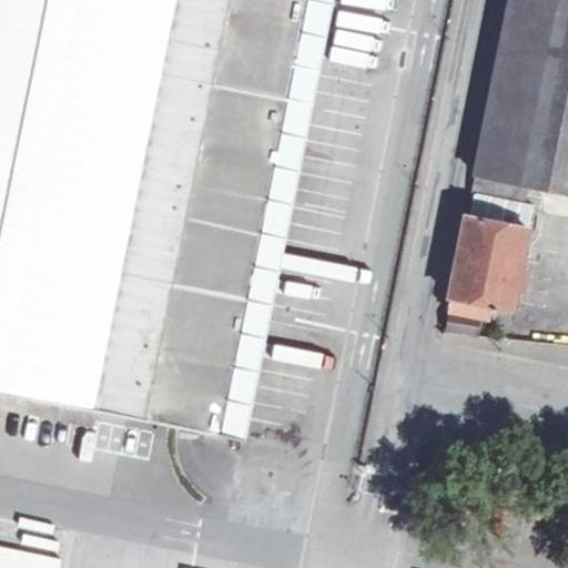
[(0,0),(0,389),(247,438),(335,0),(0,0)]
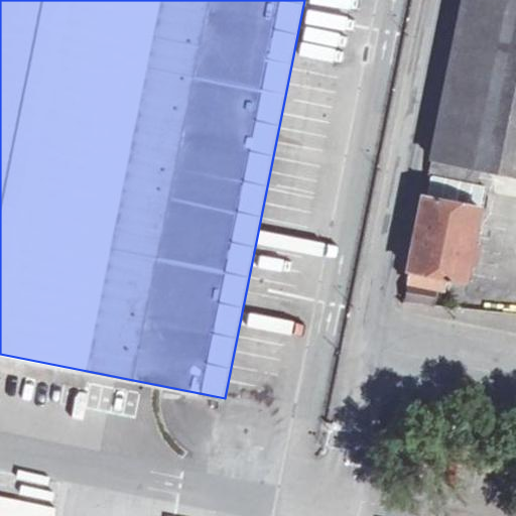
[(515,0),(464,0),(429,174),(479,183),(482,169),(515,176),(515,0)]
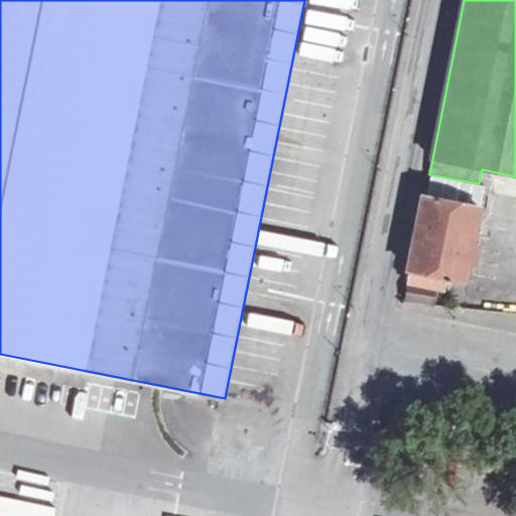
[(407,281),(407,283),(409,284),(433,288),(434,286),(435,275),(447,277),(466,281),(481,208),(424,197),(407,281)]
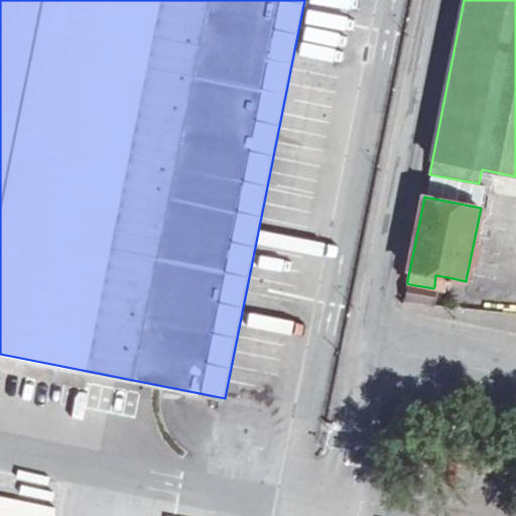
[(437,289),(445,291),(447,277),(435,275),(434,286),(433,288),(437,289)]
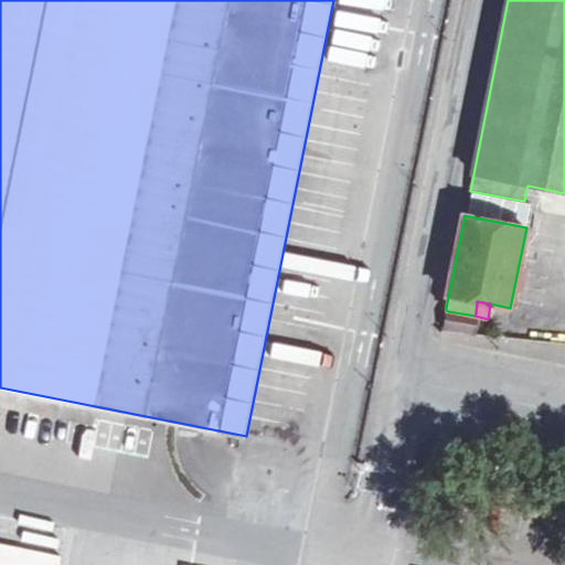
[(448,311),(445,331),(476,334),(479,317),(475,316),(448,311)]
